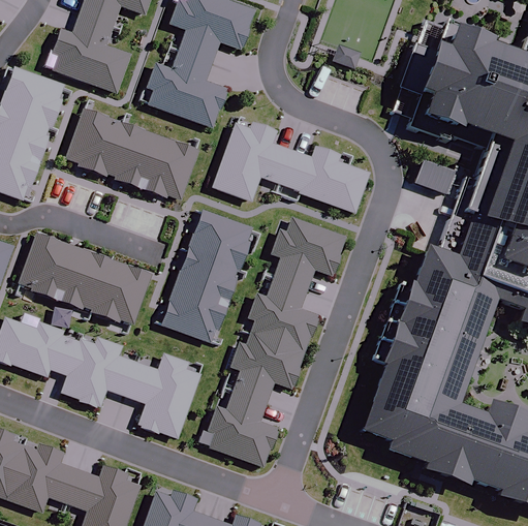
[(86,0),(73,36),(60,31),(51,56),(58,58),(53,70),(114,92),(128,53),(104,44),(118,6),(140,13),(144,0),(86,0)]
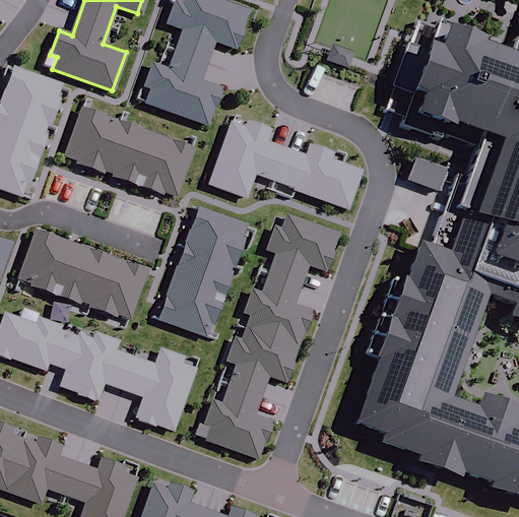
[(248,9),(221,0),(183,0),(174,0),(166,24),(182,30),(169,67),(152,61),(144,83),(151,86),(145,103),(206,124),(220,86),(199,79),(213,41),(234,48),(248,9)]
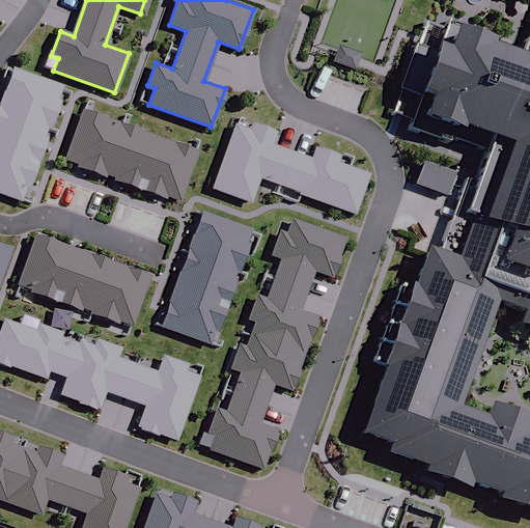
[(529,527),(529,46),(519,76),(484,63),(486,58),(450,45),(447,53),(421,44),(387,136),(407,143),(405,148),(445,163),(447,158),(475,168),(437,273),(424,268),(411,306),(400,302),(370,383),(382,387),(358,451),(388,463),(384,473),(423,488),(421,493),(464,508),(466,502),(497,513),(495,520),(518,527),(529,527)]
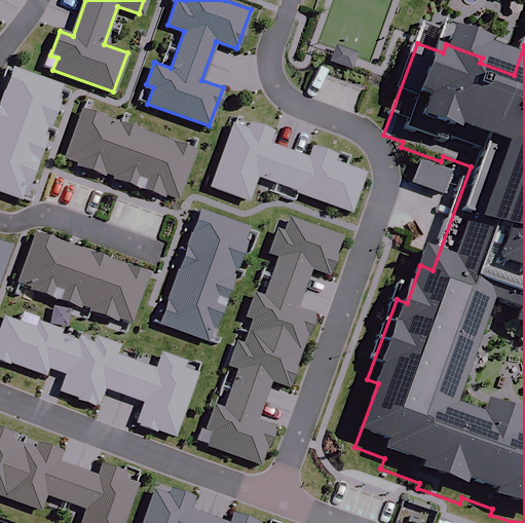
[(357,52),(335,44),(329,61),(351,69),(357,52)]
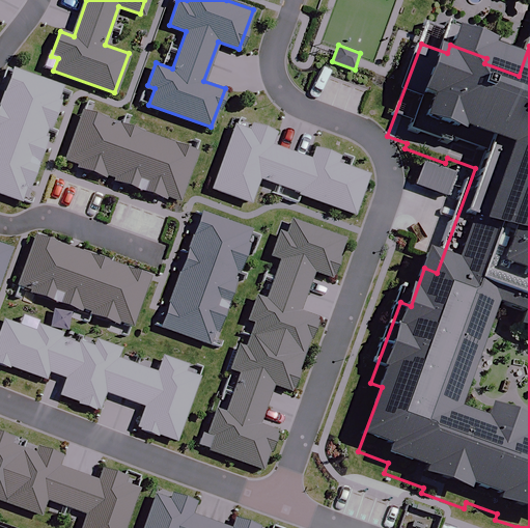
[(65,81),(12,62),(0,94),(0,191),(23,200),(65,81)]
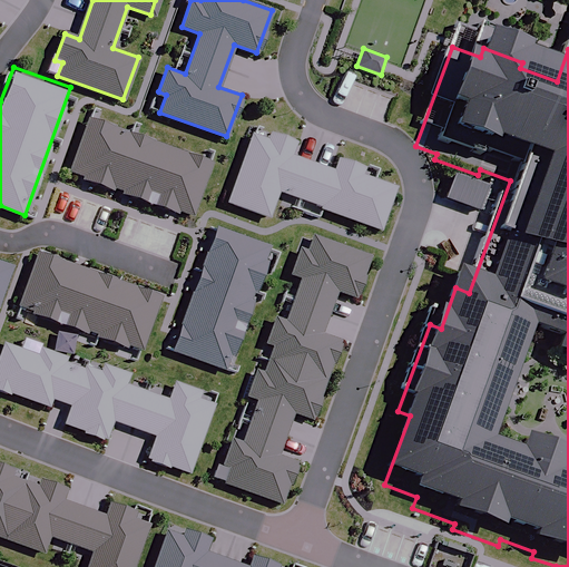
[(204,159),(89,118),(66,182),(180,223),(204,159)]
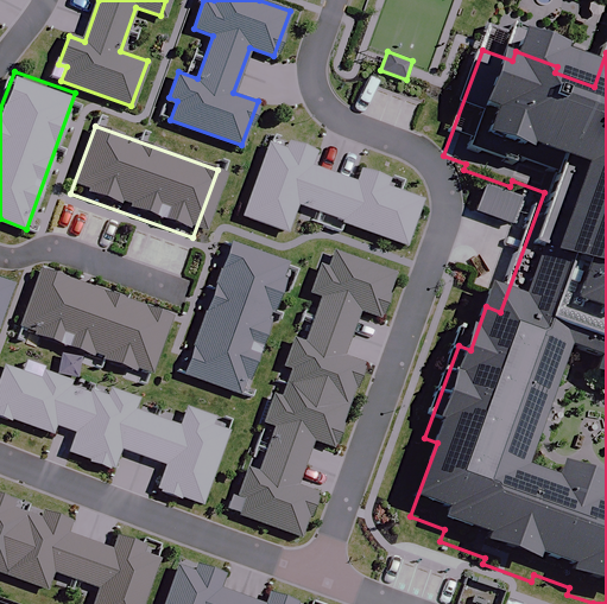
[(244,216),(251,218),(286,231),(297,202),(345,220),(345,221),(405,243),(422,198),(385,185),(387,177),(361,167),(356,182),(311,165),(317,150),(289,140),(286,146),(271,141),(244,216)]
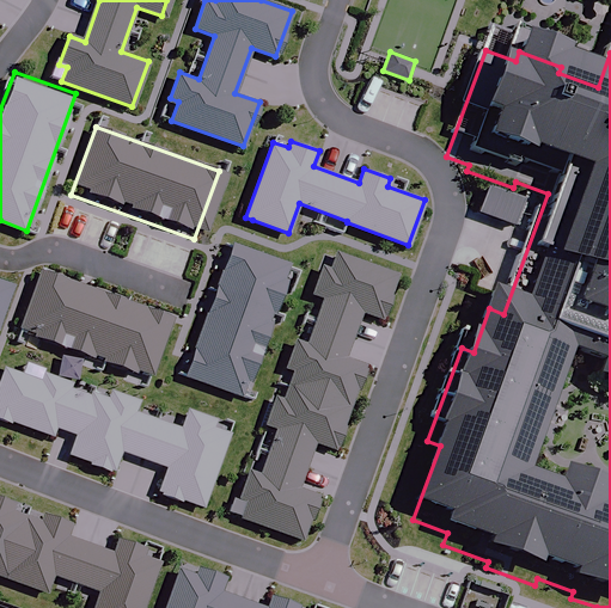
[(521,195),(487,182),(477,208),(512,221),(521,195)]
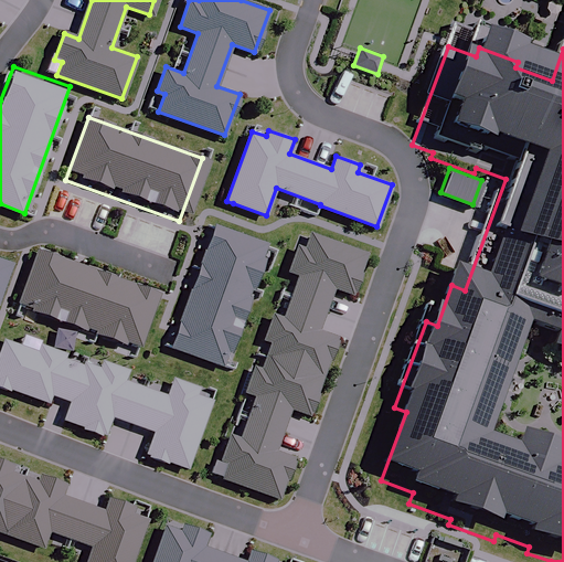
[(268,243),(220,225),(215,224),(171,345),(225,364),(238,326),(231,322),(237,305),(245,308),(268,243)]
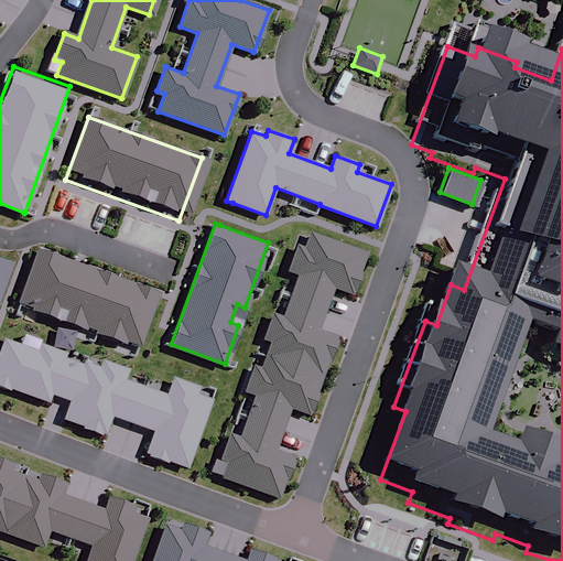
[(354,294),(369,252),(310,232),(304,248),(296,245),(288,270),(299,274),(283,317),(272,313),(263,338),(271,341),(262,367),(255,365),(244,392),(255,397),(240,438),(230,434),(222,459),(227,461),(222,476),(281,497),(295,455),(278,449),(292,409),(310,416),(338,337),(318,330),(334,287),(354,294)]
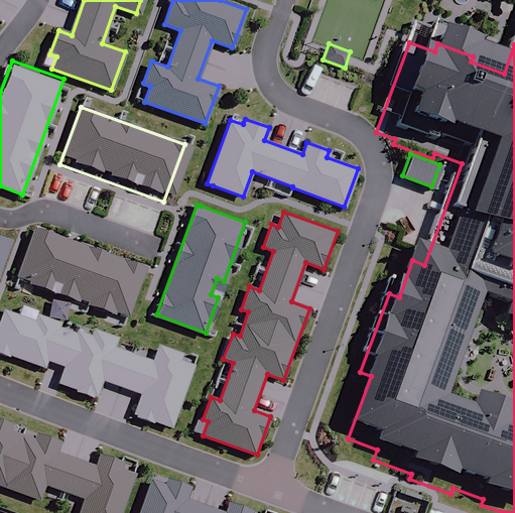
[(146,266),(36,227),(17,277),(128,317),(146,266)]
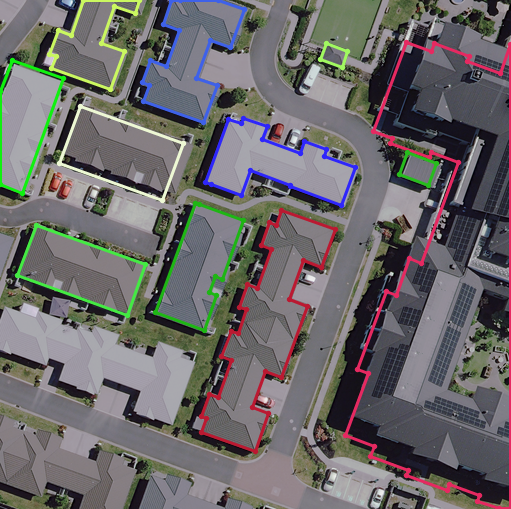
[(0,269),(12,237),(0,232),(0,269)]
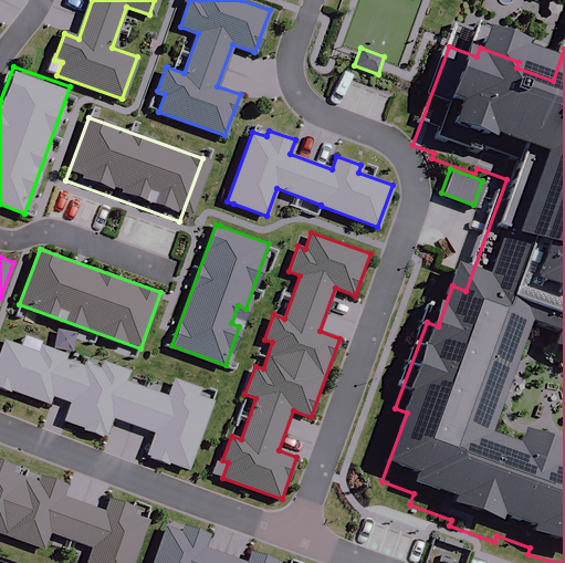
[(145,456),(187,471),(212,400),(197,395),(199,387),(175,379),(168,397),(124,382),(128,371),(84,354),(82,360),(41,345),(39,352),(4,340),(0,351),(0,387),(48,405),(52,394),(69,399),(61,419),(103,435),(110,416),(154,431),(145,456)]
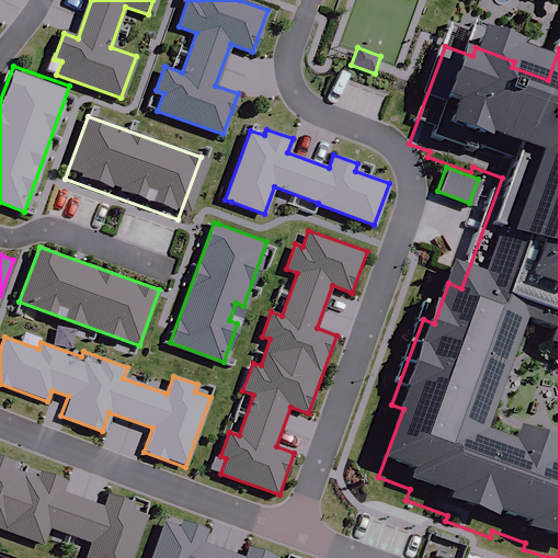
[(0,546),(32,557),(43,557),(50,539),(91,555),(89,557),(132,557),(147,517),(135,513),(109,503),(103,516),(60,500),(65,488),(47,481),(45,489),(14,478),(16,470),(0,464),(0,546)]
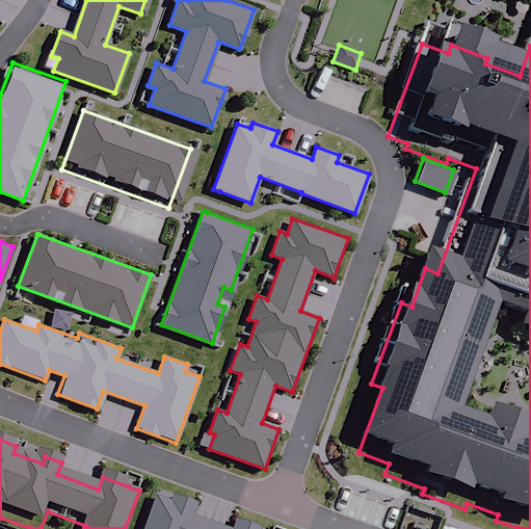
[(168,498),(155,493),(140,528),(259,528),(260,526),(235,517),(232,525),(189,510),(193,499),(170,492),(168,498)]
